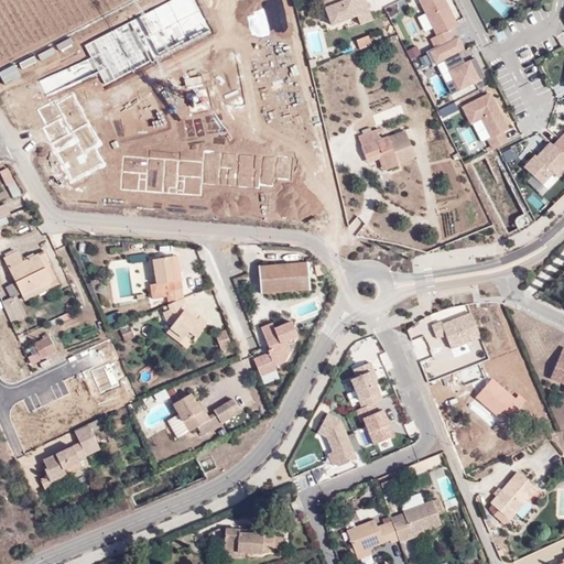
[(322,0),(332,23),(357,12),(351,0),(322,0)]
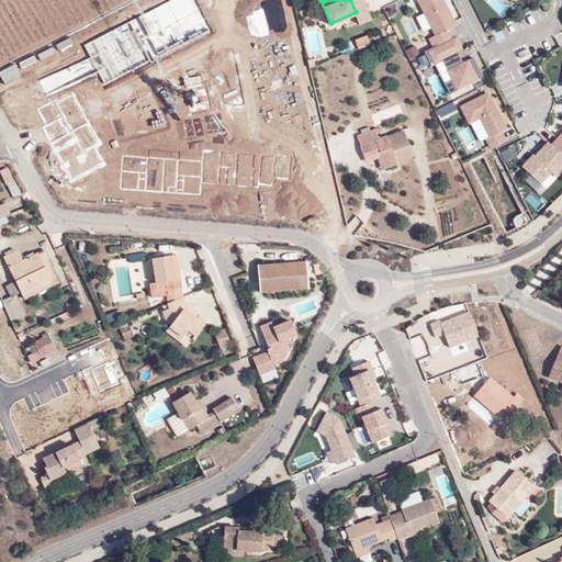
[(350,0),(356,12),(360,23),(371,20),(363,0),(350,0)]
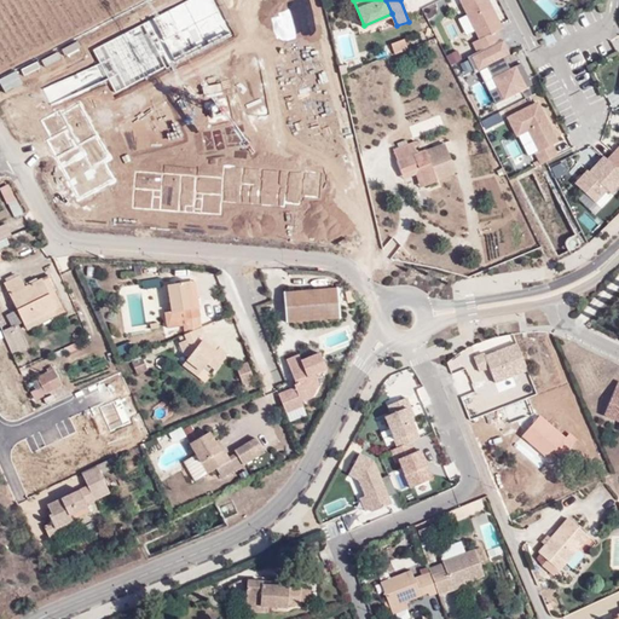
[(489,0),(460,0),(479,38),(504,27),(489,0)]
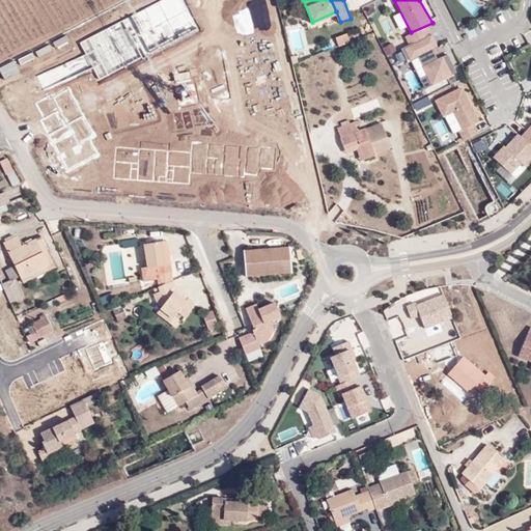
[(393,16),(399,28),(406,25),(399,12),(393,16)]
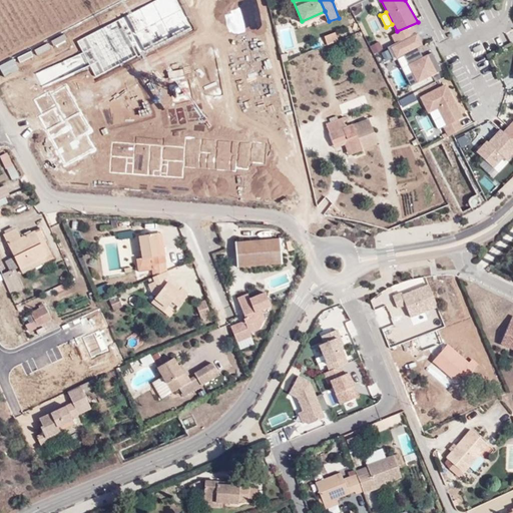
[(369,17),(376,32),(385,29),(378,14),(369,17)]
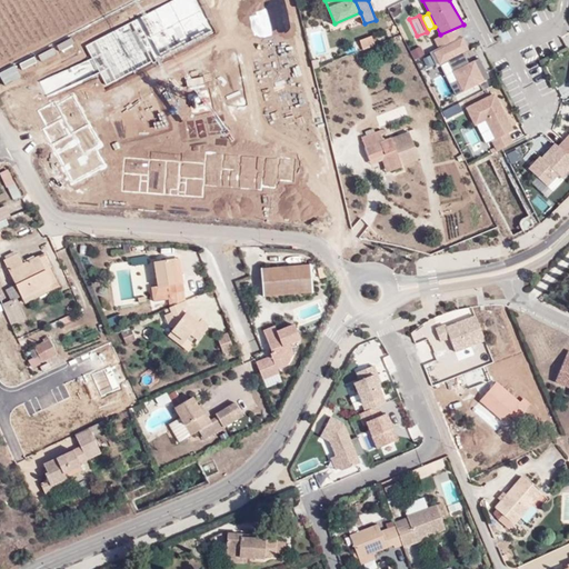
[(460,35),(457,30),(433,40),(437,48),(460,35)]
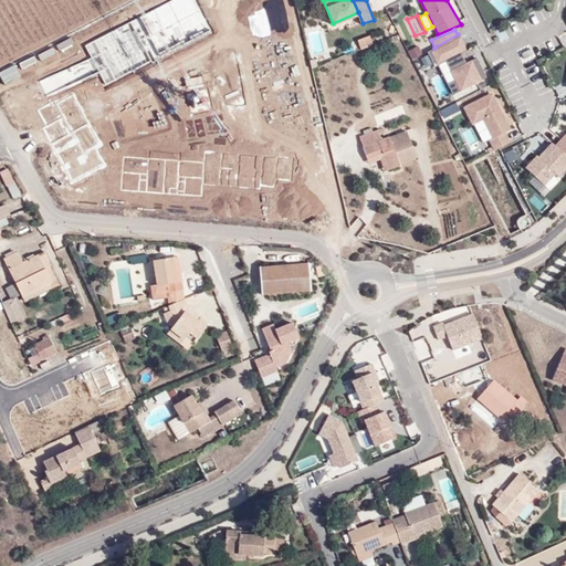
[(314,54),(324,52),(318,33),(308,37),(314,54)]
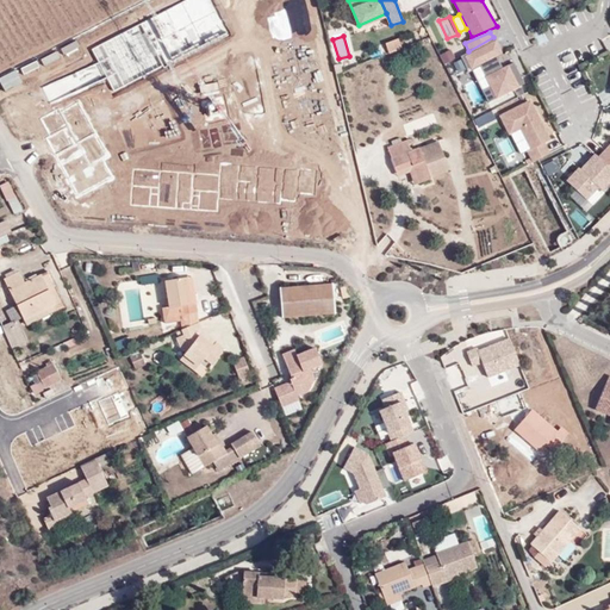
[(468,51),(461,54),(468,68),(503,54),(493,37),(468,51)]
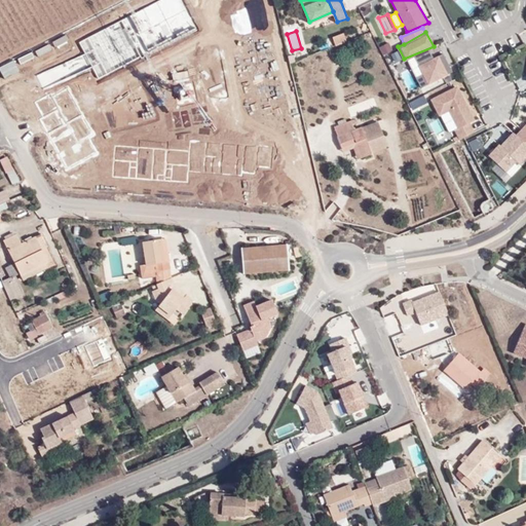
[(333,37),(336,45),(347,41),(343,33),(333,37)]
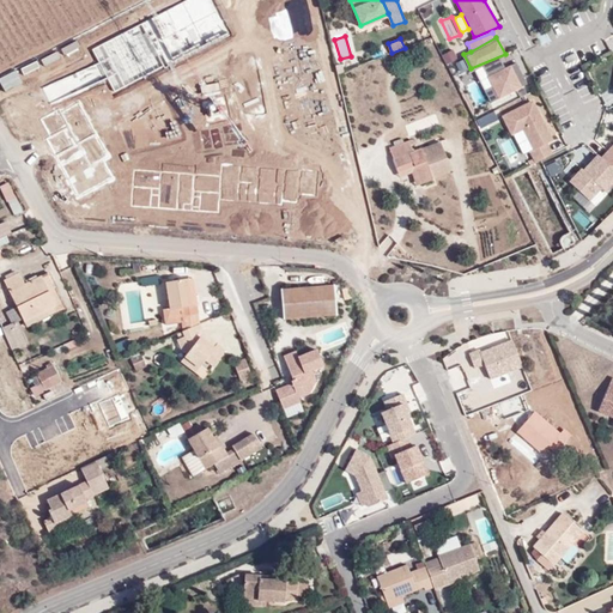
[(442,53),(445,62),(456,59),(454,49),(442,53)]
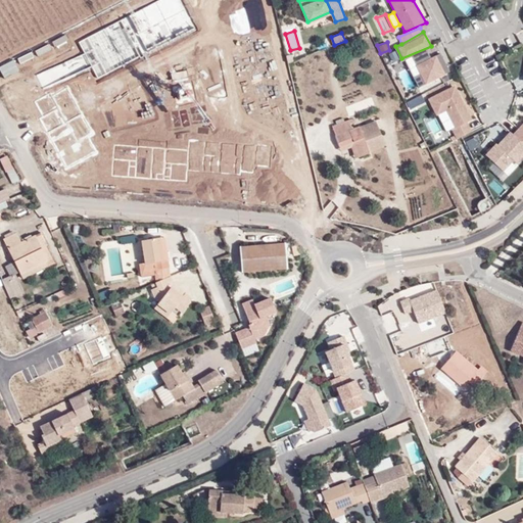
[(435,54),(416,63),(425,84),(445,74),(435,54)]
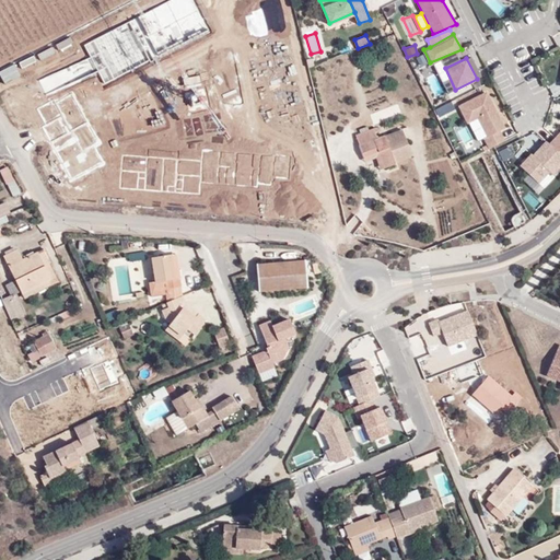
[(478,117),(489,137),(500,131),(505,128),(486,90),(456,103),(466,123),(478,117)]
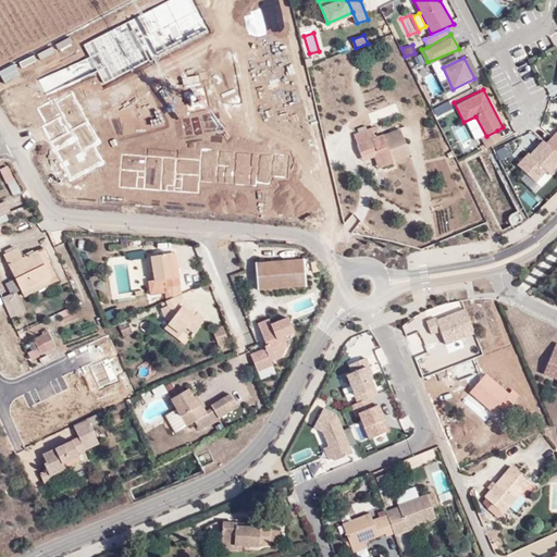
[(437,115),(453,108),(448,100),(433,108),(437,115)]
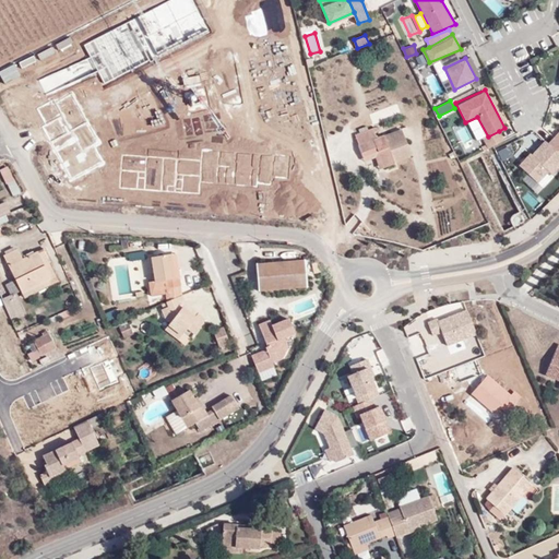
[(397,162),(414,154),(402,129),(380,140),(376,132),(379,131),(377,128),(357,138),(361,147),(367,158),(381,152),(389,168),(399,164),(397,162)]
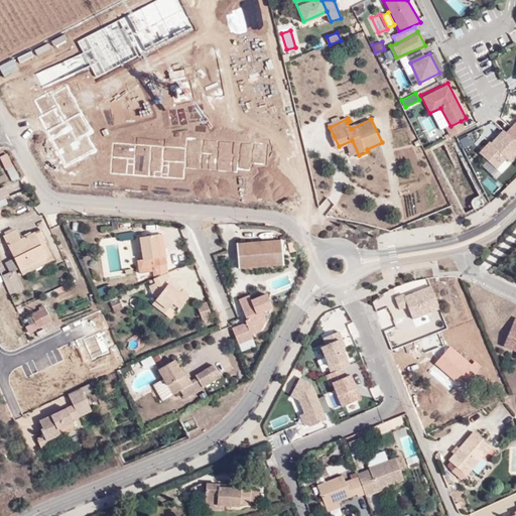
[(450,126),(446,128),(450,136),(466,129),(461,121),(450,126)]
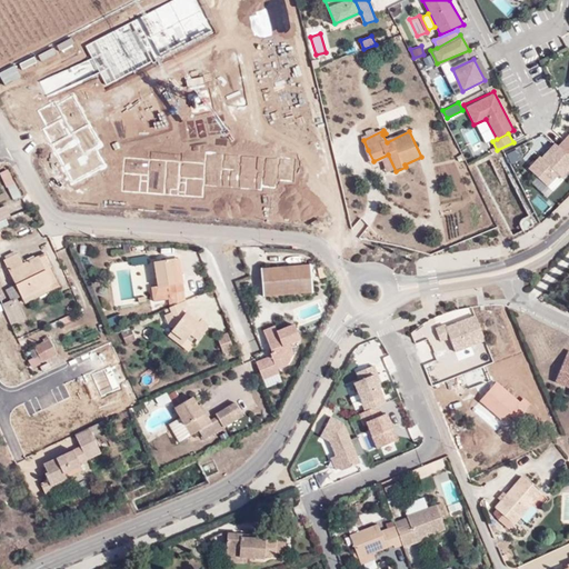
[(568,133),(558,143),(568,156),(568,133)]
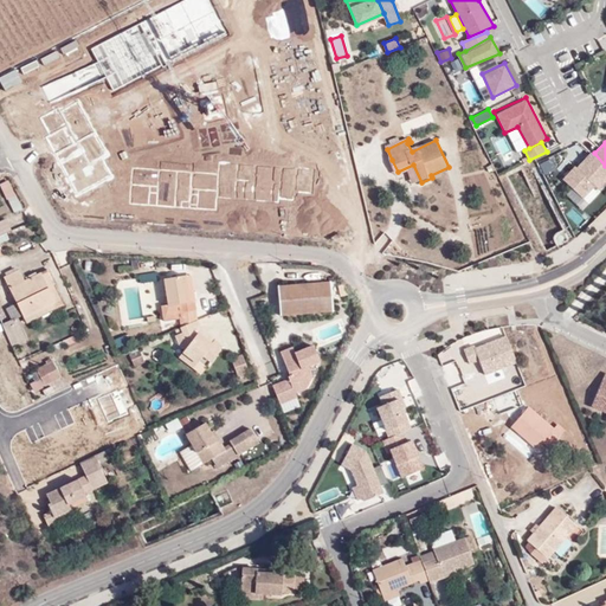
[(605,166),(594,153),(592,152),(577,167),(594,185),(599,188),(605,180),(605,166)]
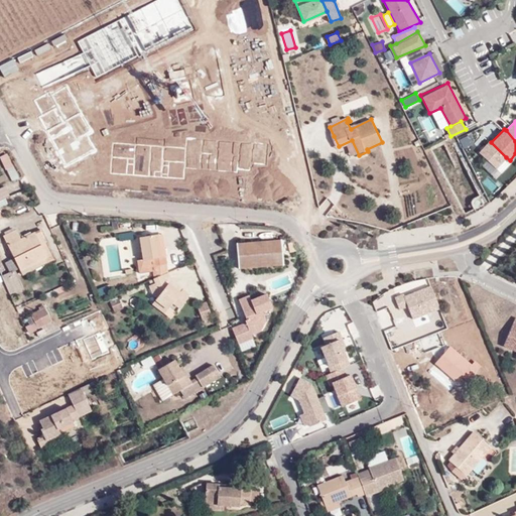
[(467,131),(457,136),(463,148),(472,143),(467,131)]
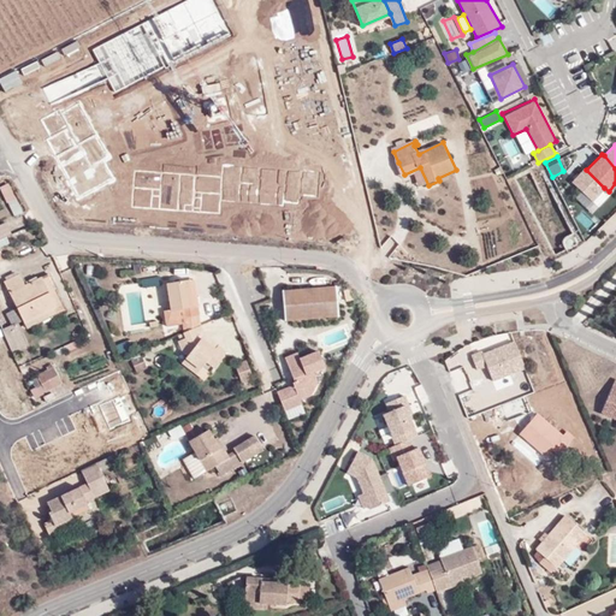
[(428,185),(420,167),(404,175),(406,179),(418,173),(424,188),(428,185)]
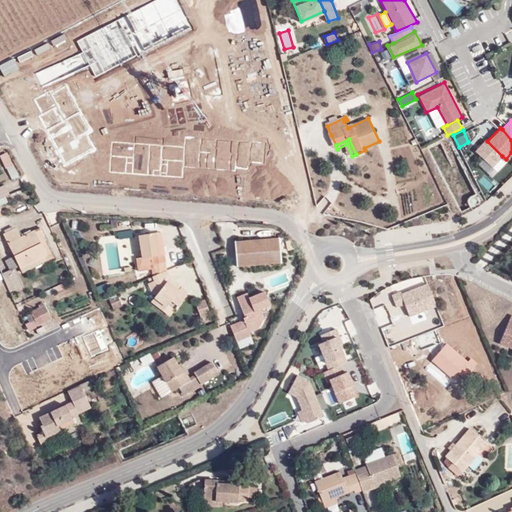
[(487,141),(485,139),(474,151),(492,166),(502,156),(487,141)]
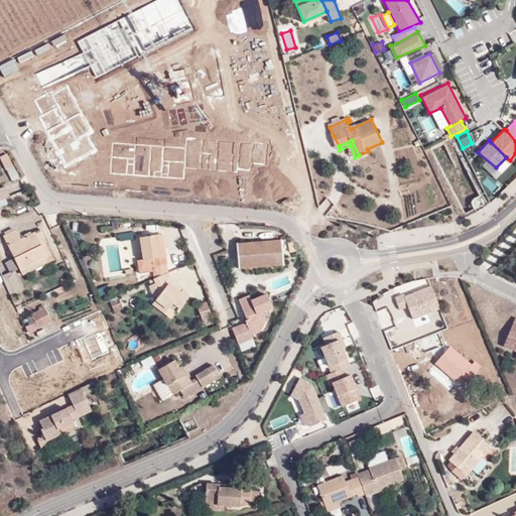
[(0,148),(0,185),(18,177),(3,148),(0,148)]
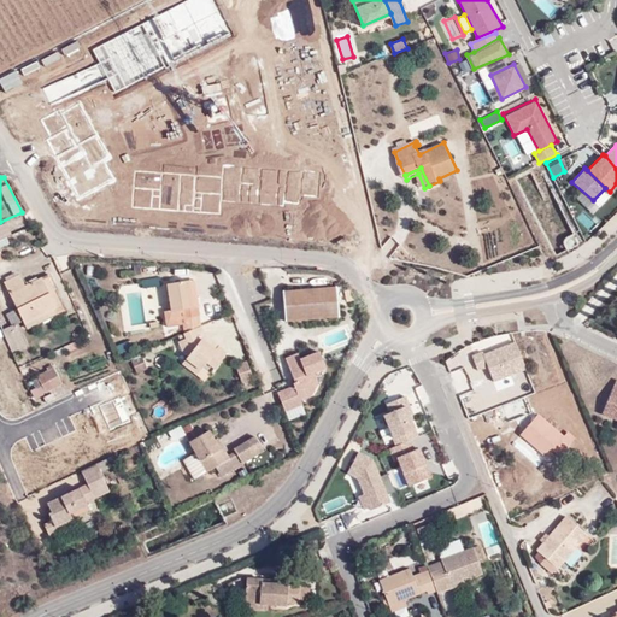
[(24,216),(13,221),(17,230),(28,225),(24,216)]
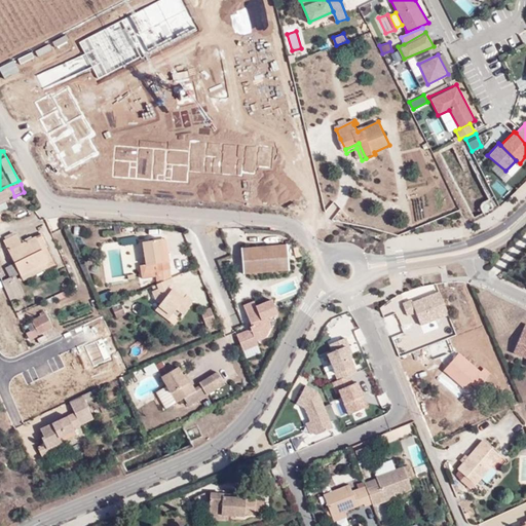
[(0,203),(11,199),(7,190),(0,193),(0,203)]
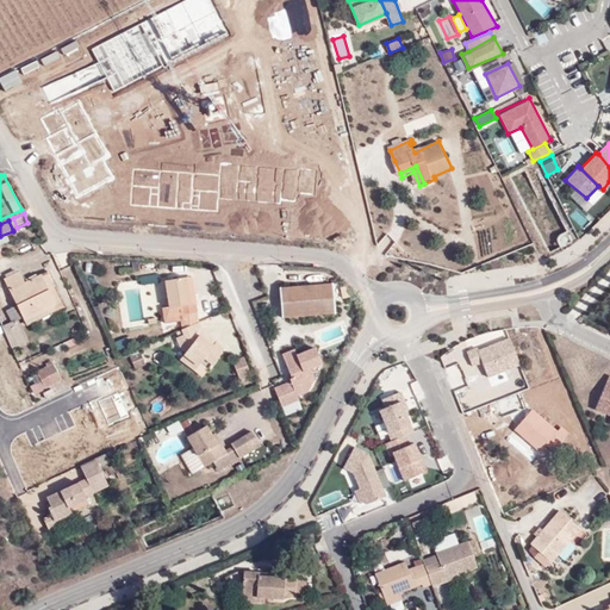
[(484,250),(493,248),(486,228),(478,231),(484,250)]
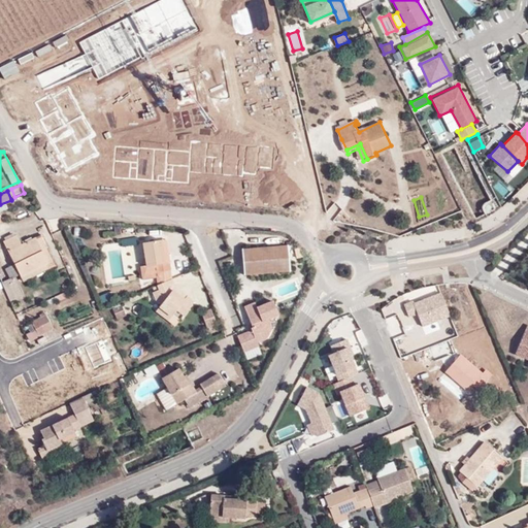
[(17,236),(4,242),(21,276),(47,263),(35,238),(21,245),(17,236)]
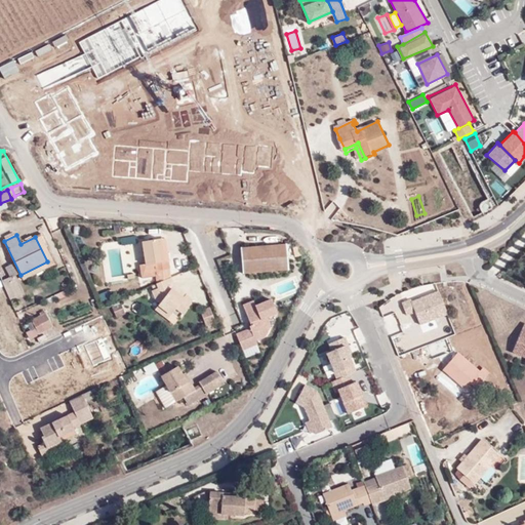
[(52,259),(40,235),(35,237),(47,261),(52,259)]
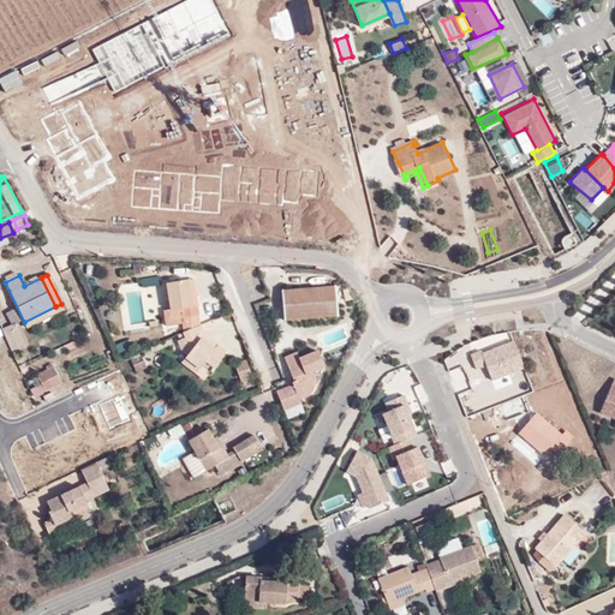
[(192,308),(189,281),(166,285),(169,308),(162,309),(165,321),(181,317),(183,333),(201,326),(197,306),(192,308)]
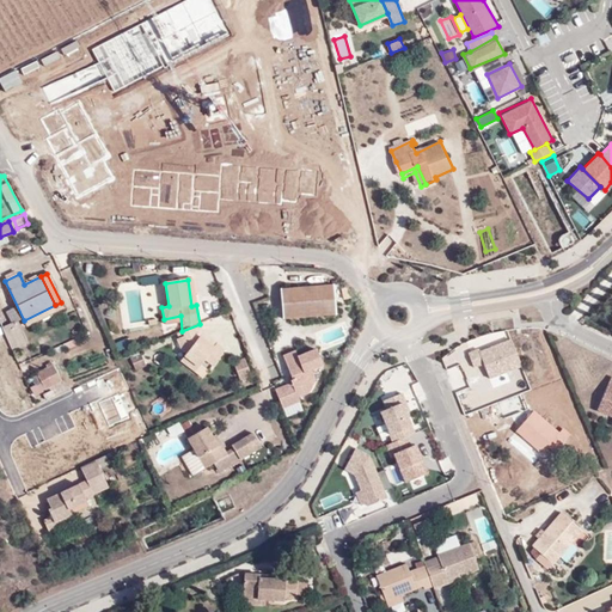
[(117,288),(128,323),(146,318),(136,283),(117,288)]
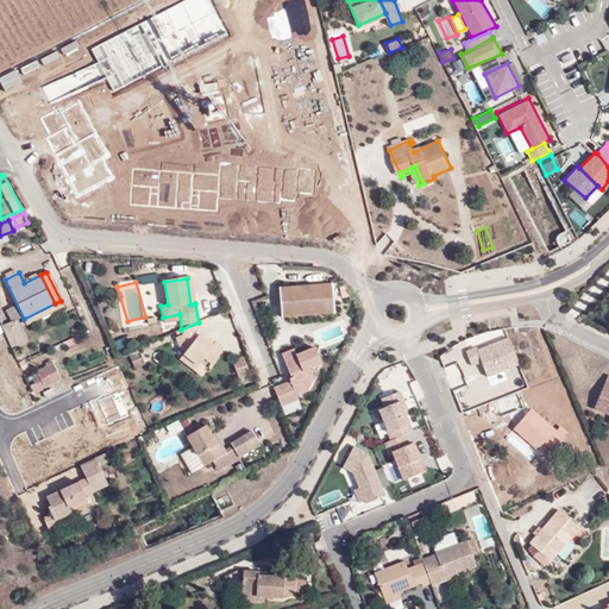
[(331,284),(280,289),(282,318),(333,314),(331,284)]
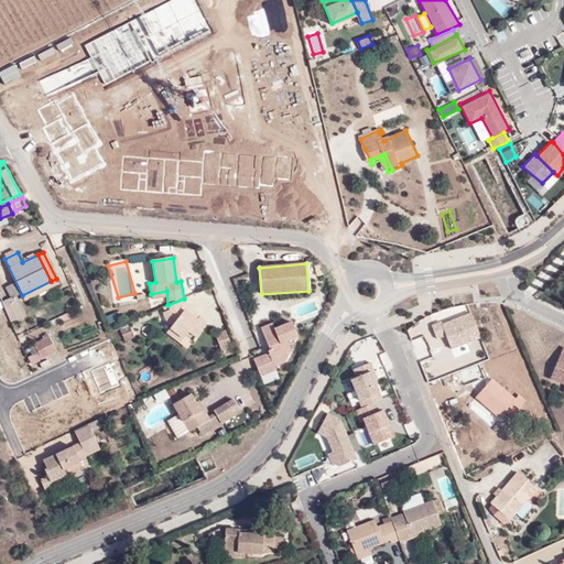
[(24,300),(53,286),(51,281),(22,295),(24,300)]
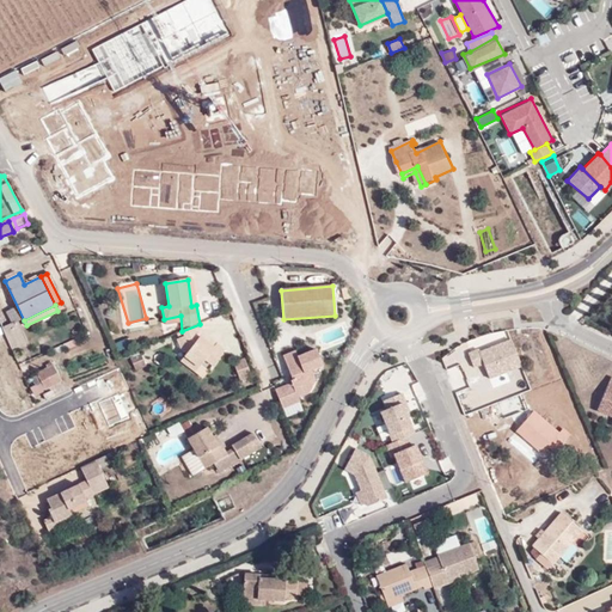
[(24,337),(17,322),(2,328),(10,344),(24,337)]
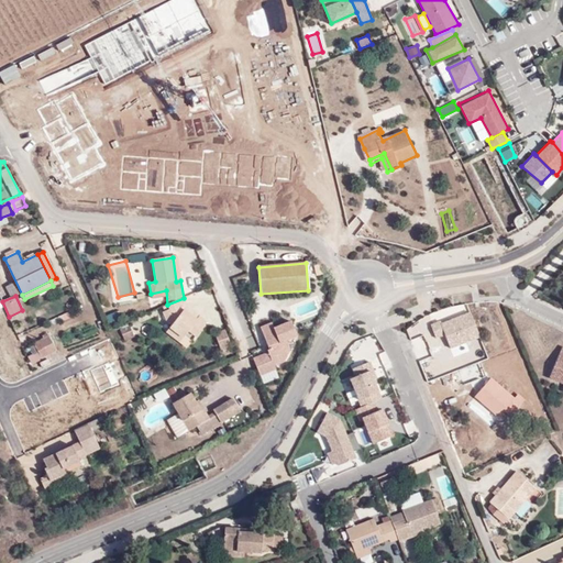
[(185,310),(187,306),(184,298),(167,305),(169,308),(163,310),(166,319),(174,324),(170,329),(185,338),(191,342),(207,321),(199,315),(197,319),(185,310)]
